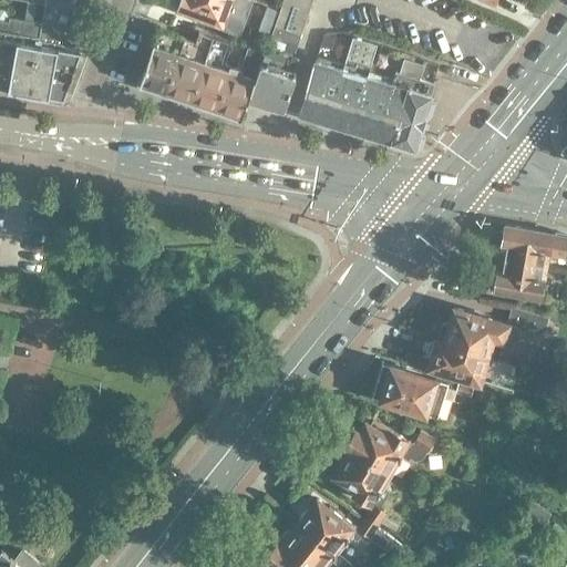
[(47,3),(47,0),(27,0),(24,19),(9,16),(4,9),(0,7),(0,85),(30,91),(42,22),(32,20),(35,1),(47,3)]
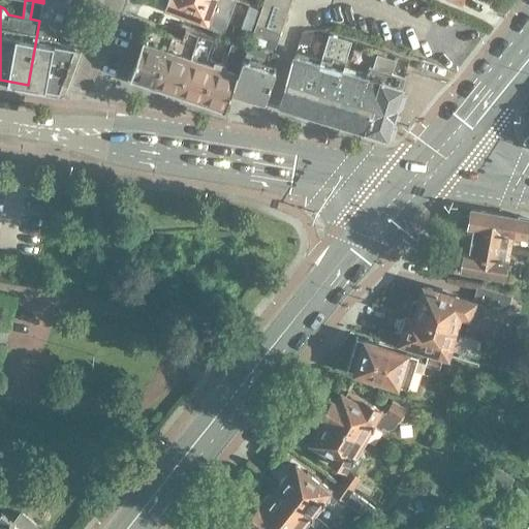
[(39,21),(28,85),(55,90),(62,86),(76,47),(59,43),(74,0),(43,0),(43,3),(39,21)]
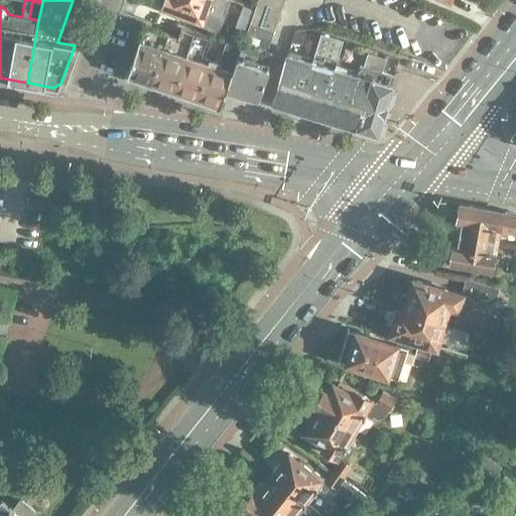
[(212,0),(164,0),(161,8),(203,24),(212,0)]
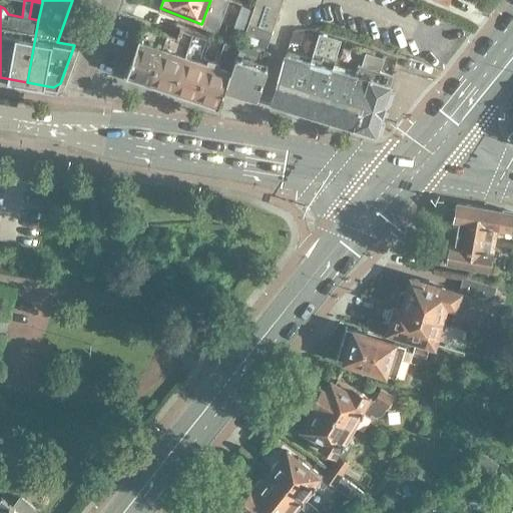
[(254,0),(239,46),(224,87),(258,98),(268,67),(266,66),(271,52),(265,50),(281,0),(254,0)]
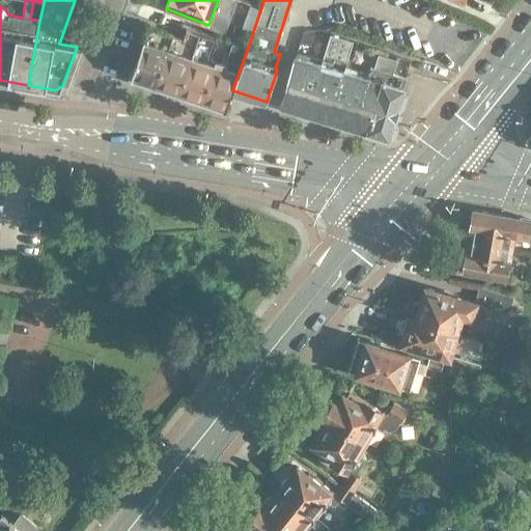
[(149,26),(143,42),(131,81),(156,89),(173,33),(149,26)]
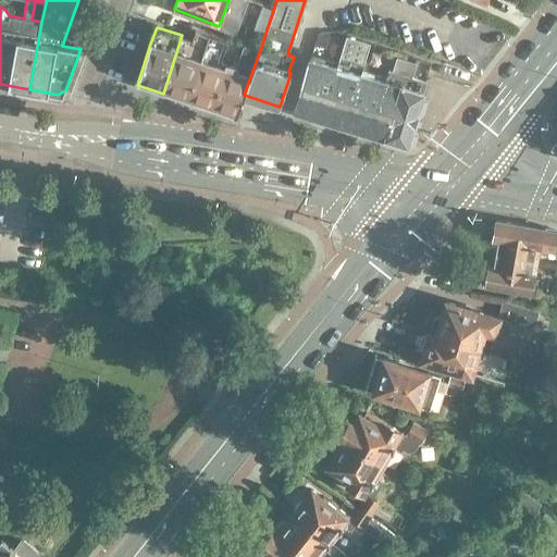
[(182,35),(163,94),(186,102),(209,34),(195,29),(193,39),(182,35)]
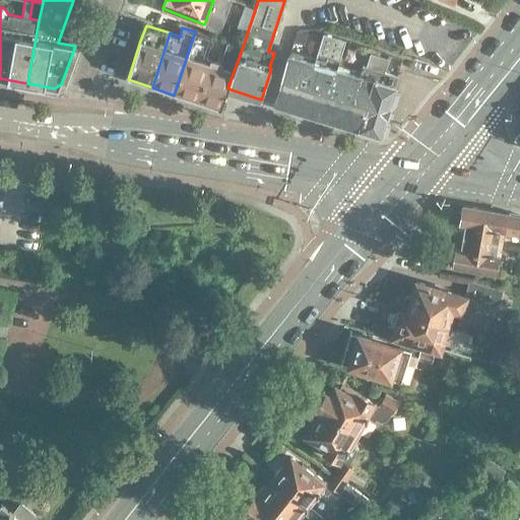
[(299,30),(294,44),(303,47),(310,29),(299,30)]
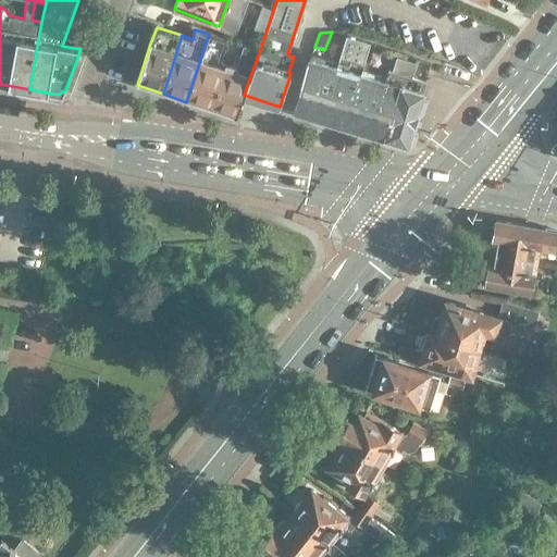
[(209,34),(186,102),(211,110),(226,64),(218,61),(224,39),(209,34)]
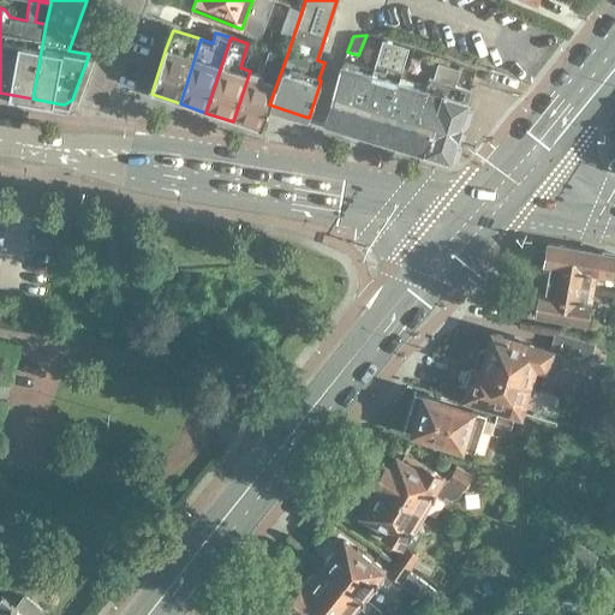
[(372,72),(356,130),(384,138),(396,101),(393,96),(399,81),(408,47),(382,40),(372,72)]
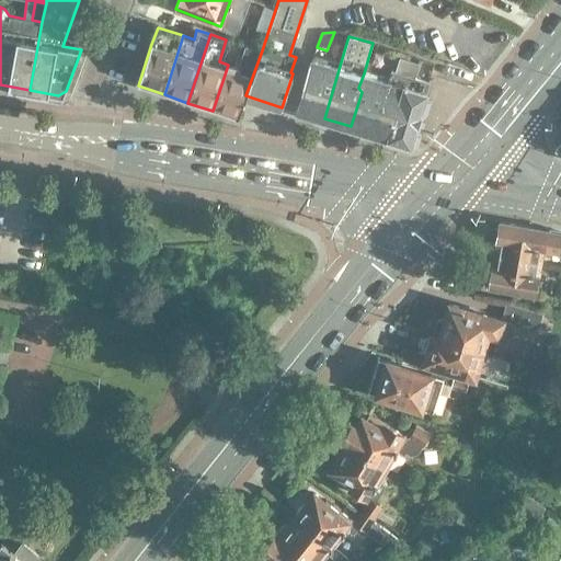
[(228,65),(213,111),(238,119),(245,95),(262,50),(245,45),(238,68),(228,65)]
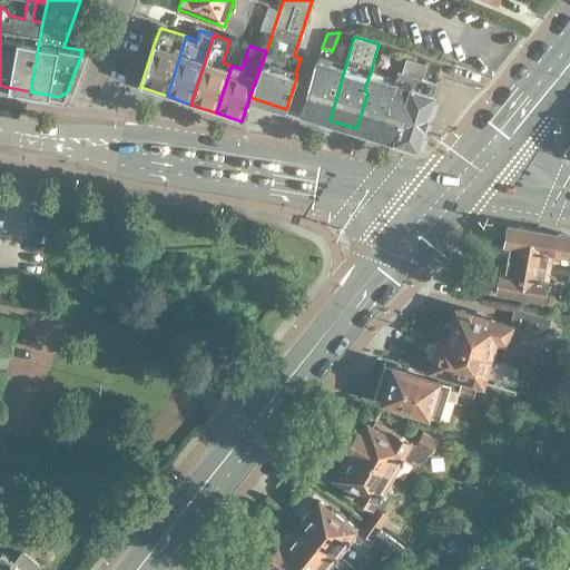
[(318,58),(303,112),(330,120),(345,67),(318,58)]
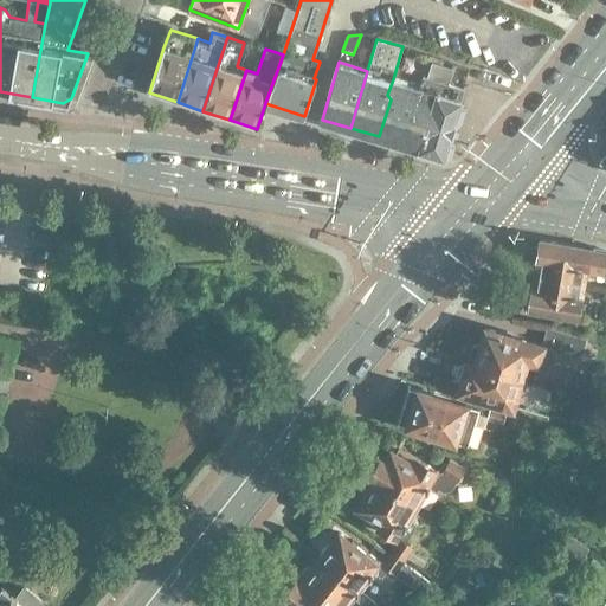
[(431,63),(427,77),(426,78),(449,84),(452,69),(431,63)]
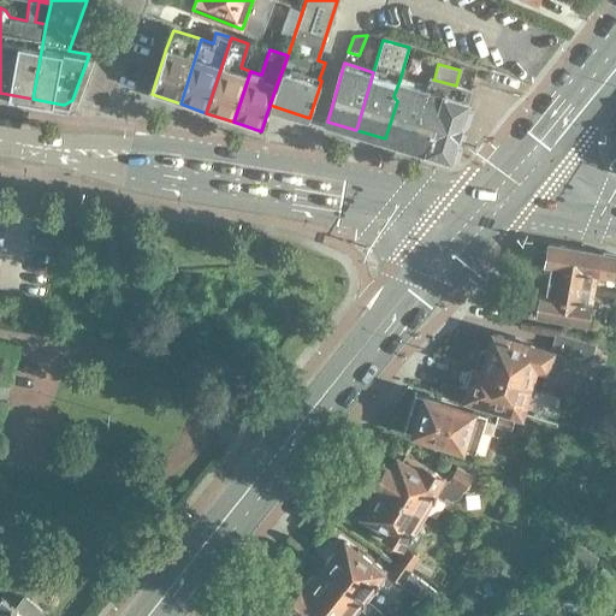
[(433,130),(427,152),(450,159),(467,101),(472,89),(456,86),(433,80),(431,78),(427,89),(416,125),(433,130)]
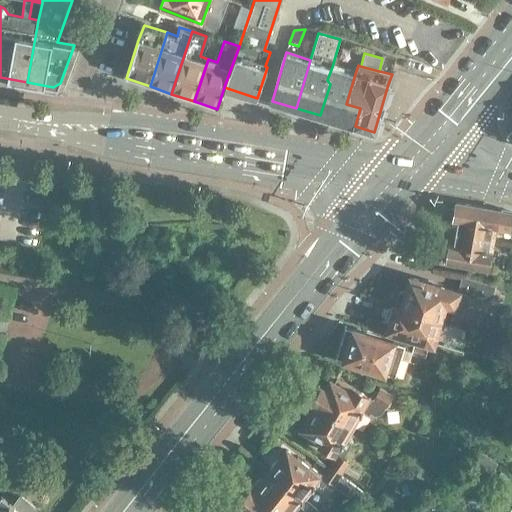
[(330,84),(320,115),(355,126),(360,108),(346,104),(355,74),(332,67),(327,80),(330,84)]
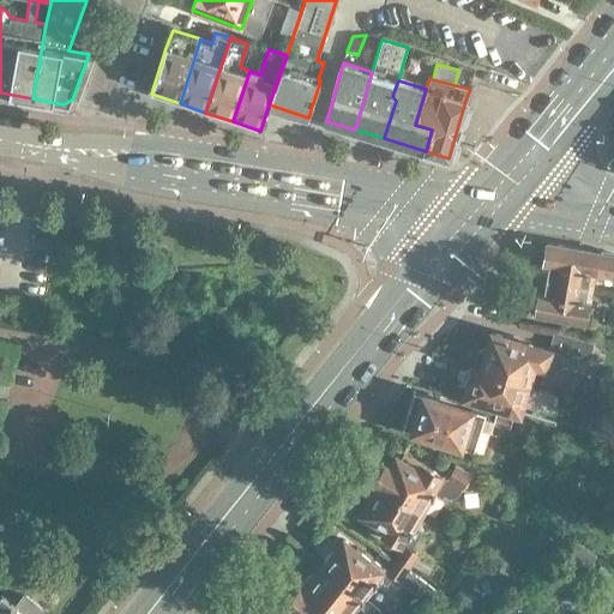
[(613,253),(545,242),(539,277),(593,287),(595,272),(613,276),(613,271),(613,253)]
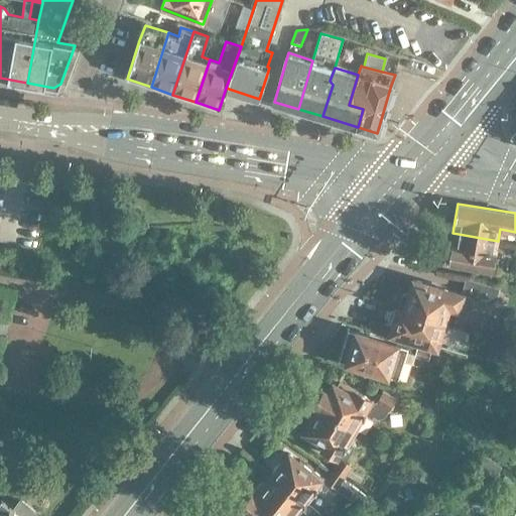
[(498,241),(453,233),(447,263),(495,271),(498,253),(496,252),(498,241)]
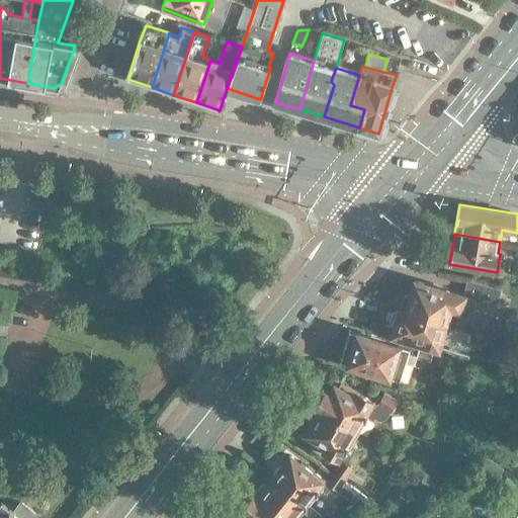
[(404,295),(400,309),(447,322),(455,325),(459,310),(471,314),(476,299),(497,306),(502,288),(467,279),(463,293),(415,279),(411,293),(409,292),(404,295)]
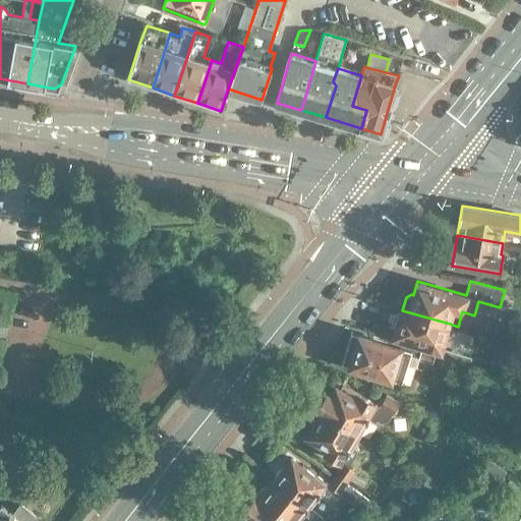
[(450,324),(402,310),(395,336),(421,344),(420,348),(442,355),(441,356),(467,364),(469,355),(443,348),(450,324)]
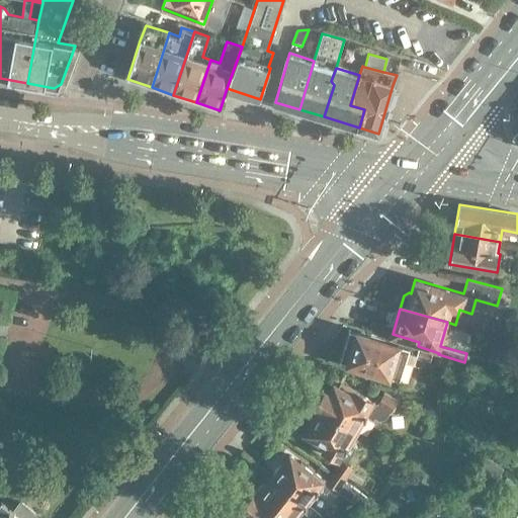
[(400,346),(357,333),(348,363),(401,379),(406,361),(415,364),(417,358),(430,362),(430,361),(436,363),(438,354),(439,353),(418,346),(418,347),(401,342),(400,346)]
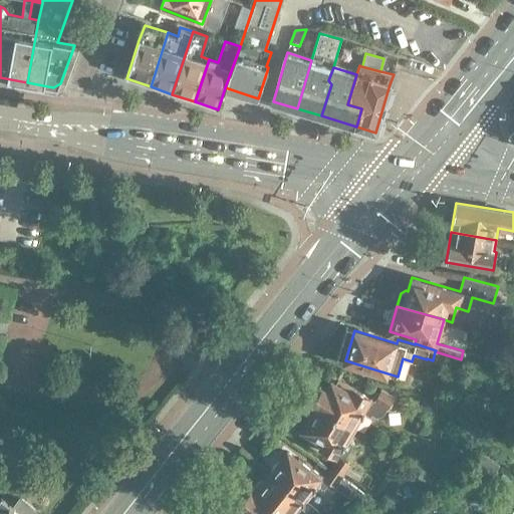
[(323,388),(314,403),(356,429),(365,414),(371,417),(372,415),(375,417),(381,416),(387,408),(389,409),(396,398),(382,390),(375,401),(345,382),(342,388),(337,384),(338,383),(333,380),(327,391),(323,388)]
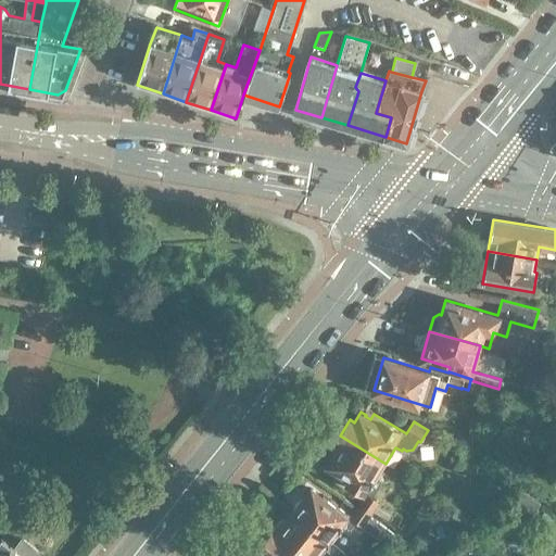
[(472,436),(455,431),(452,443),(468,449),(472,436)]
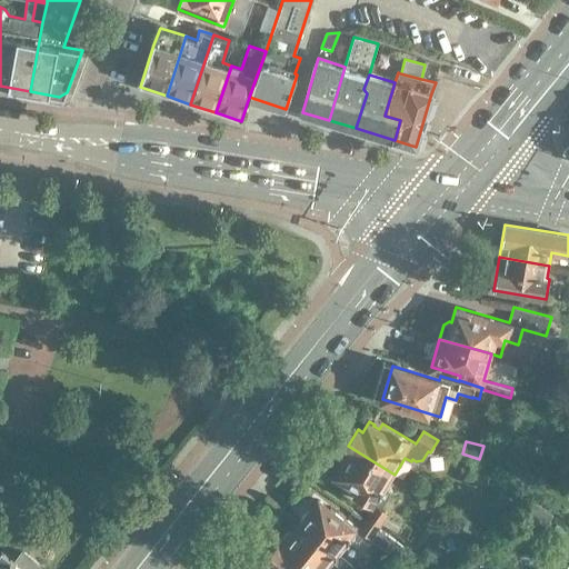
[(395,475),(348,446),(340,459),(342,465),(336,475),(342,478),(342,477),(348,480),(345,486),(375,505),(368,513),(382,522),(389,513),(382,508),(390,495),(385,490),(395,475)]
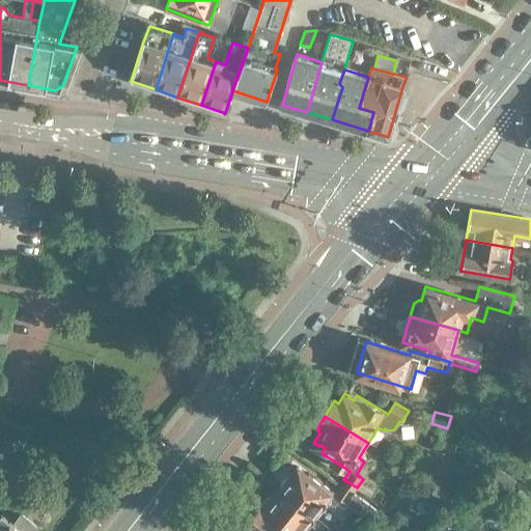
[(299,466),(282,488),(318,518),(329,504),(334,507),(340,499),(346,503),(355,492),(344,483),(342,482),(335,492),(310,472),(309,473),(299,466)]
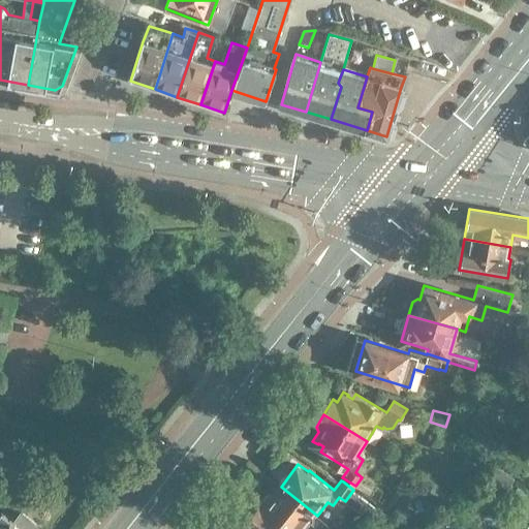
[(269,495),(259,505),(288,528),(306,528),(311,524),(316,528),(334,528),(317,516),(281,487),(274,495),(273,494),(269,495)]
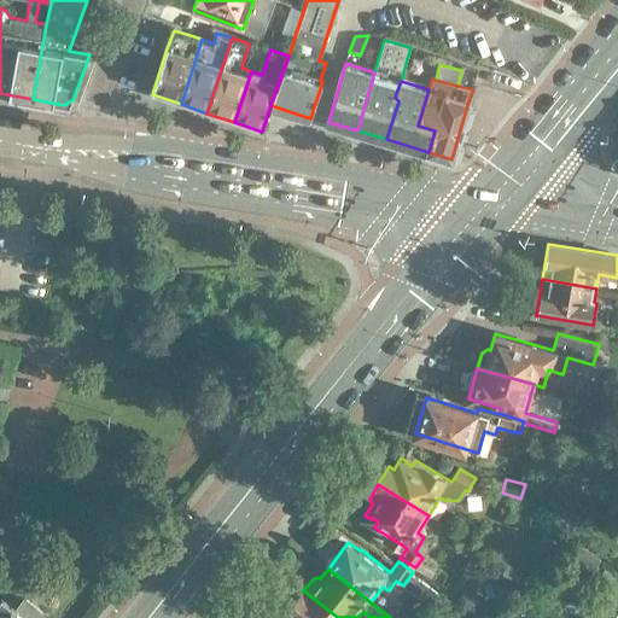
[(519,571),(511,586),(524,593),(532,578),(519,571)]
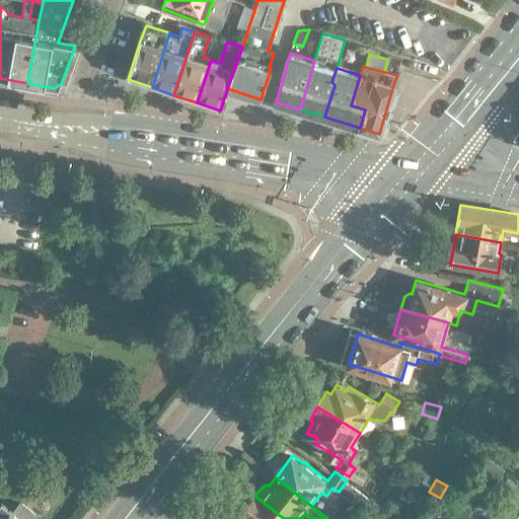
[(283,518),(254,496),(244,510),(247,512),(242,518),(283,518)]
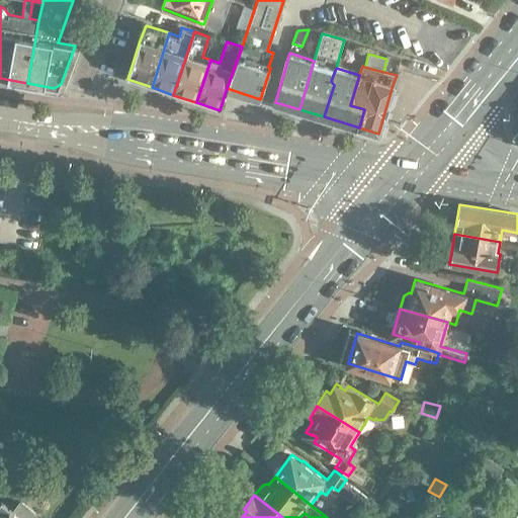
[(0,502),(0,517),(30,517),(35,513),(19,501),(12,510),(1,501),(0,502)]
